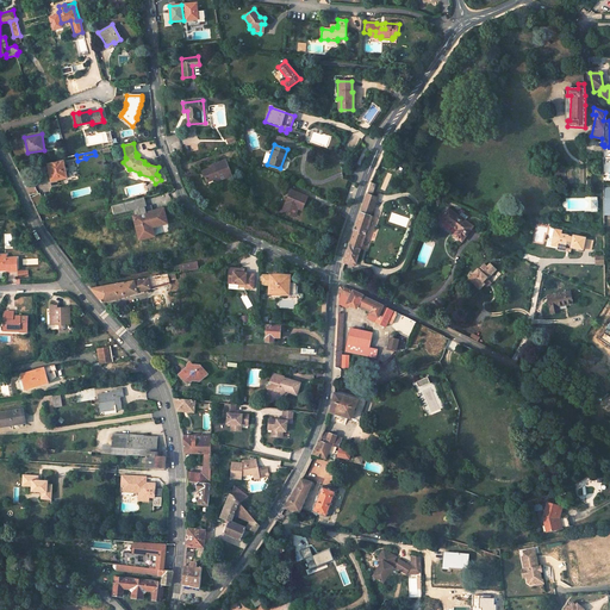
[(203,172),(207,182),(224,175),(225,178),(232,174),(226,160),(216,165),(217,167),(203,172)]
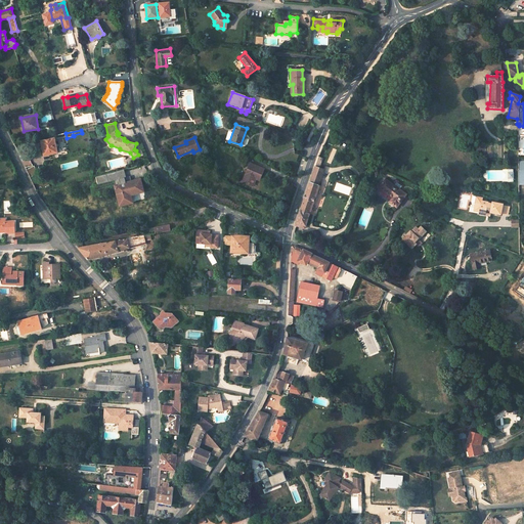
[(41,141),(44,155),(57,153),(55,138),(41,141)]
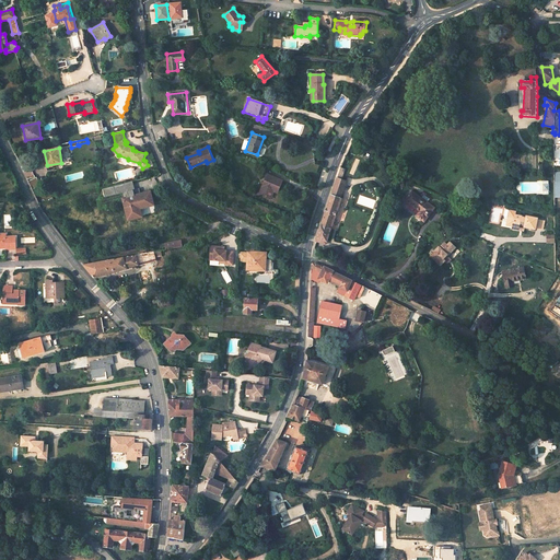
[(259,193),(269,197),(275,187),(280,189),(283,181),(269,174),(259,193)]
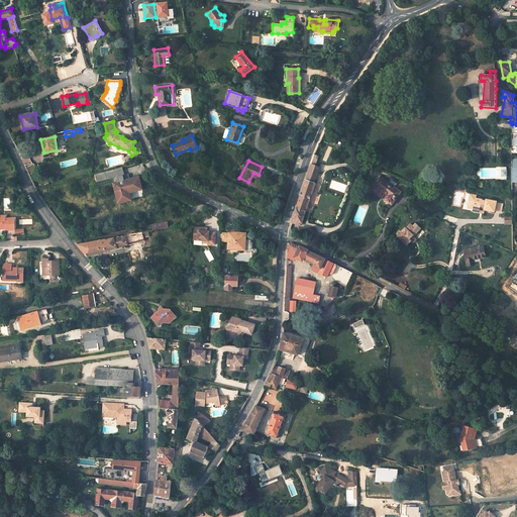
[(312,165),(306,180),(314,183),(319,168),(312,165)]
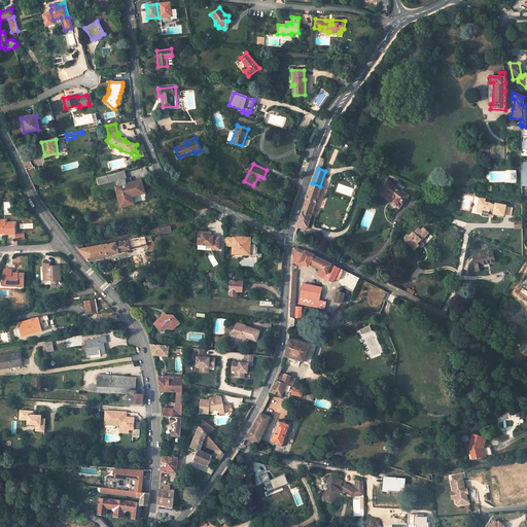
[(116,186),(121,206),(134,203),(132,196),(145,192),(142,179),(132,182),(127,183),(126,178),(127,178),(125,170),(107,175),(109,183),(115,181),(117,186),(116,186)]
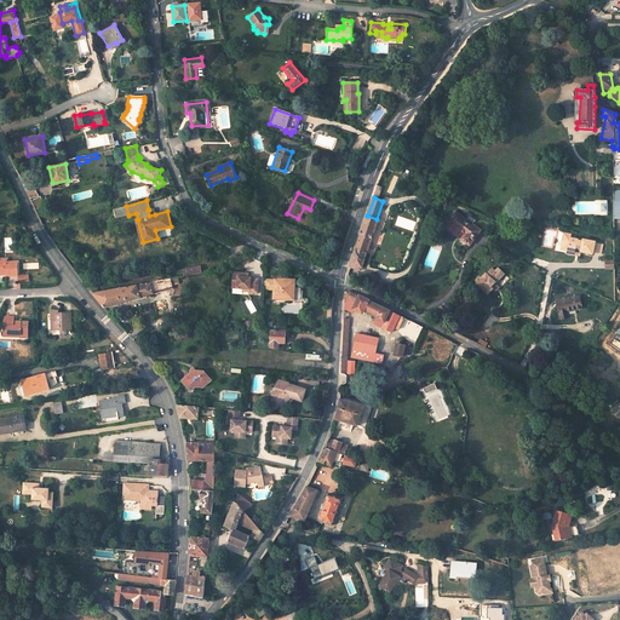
[(460,239),(469,245),(480,229),(455,211),(448,222),(464,234),(460,239)]
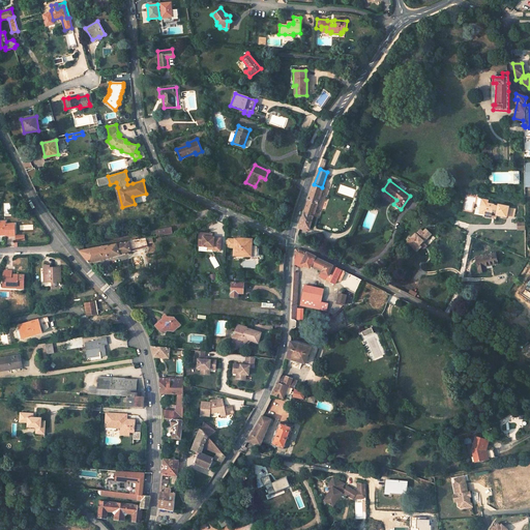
[(304,212),(300,225),(308,228),(313,216),(312,216),(322,187),(314,184),(307,202),(304,212)]
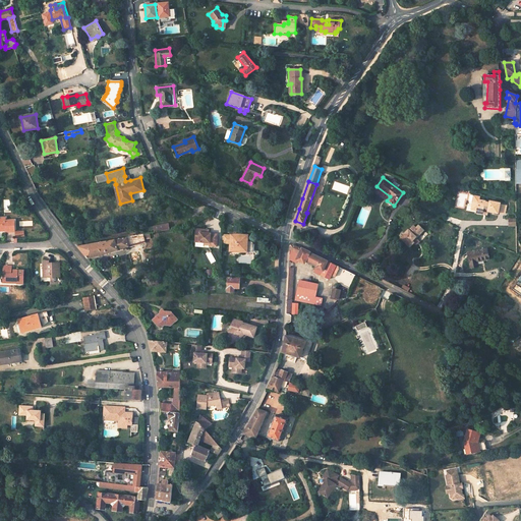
[(476,210),(475,211),(481,213),(482,207),(487,208),(487,210),(497,212),(498,211),(504,212),(506,205),(499,204),(499,201),(488,199),(488,201),(484,200),(484,199),(478,198),(477,200),(472,199),(470,209),(476,210)]
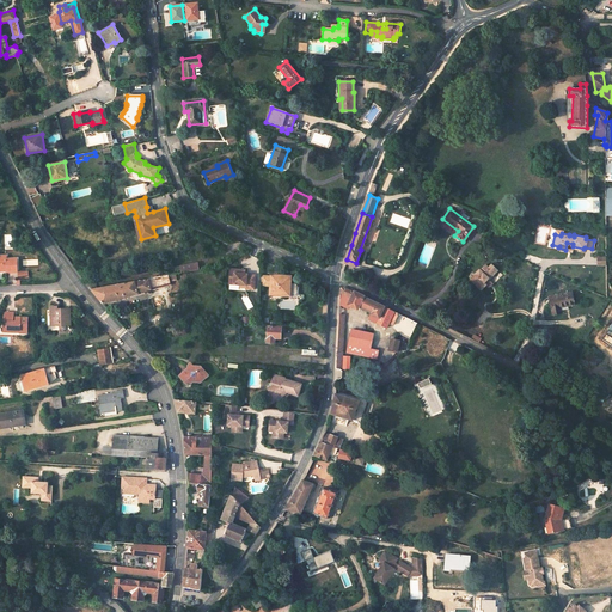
[(0,268),(5,268),(5,271),(16,270),(14,257),(5,258),(4,255),(0,255),(0,268)]
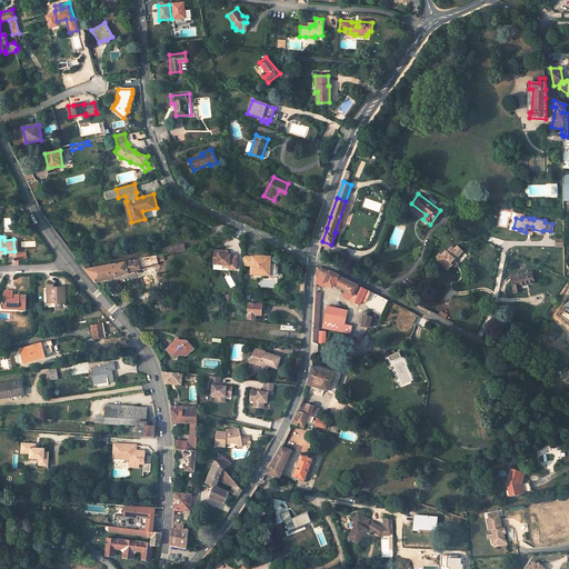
[(438,260),(448,269),(451,265),(449,263),(453,259),(455,260),(462,250),(457,246),(455,249),(451,246),(447,251),(446,250),(441,255),(442,256),(438,260)]
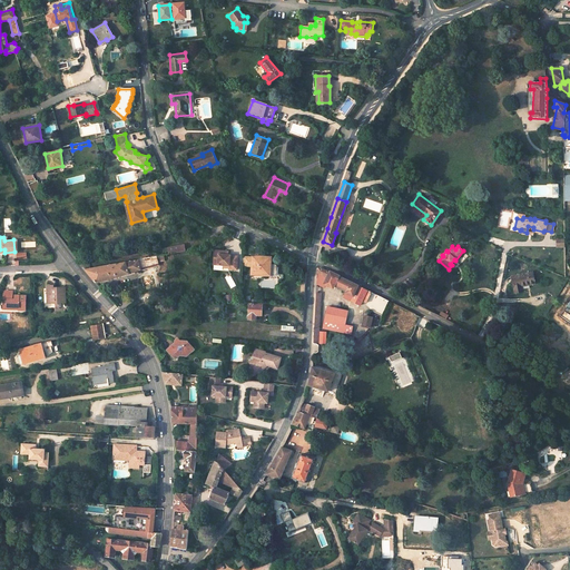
[(228,269),(236,269),(237,256),(229,256),(229,255),(227,255),(225,255),(225,252),(214,251),(213,264),(223,265),(228,265),(228,268),(228,269)]
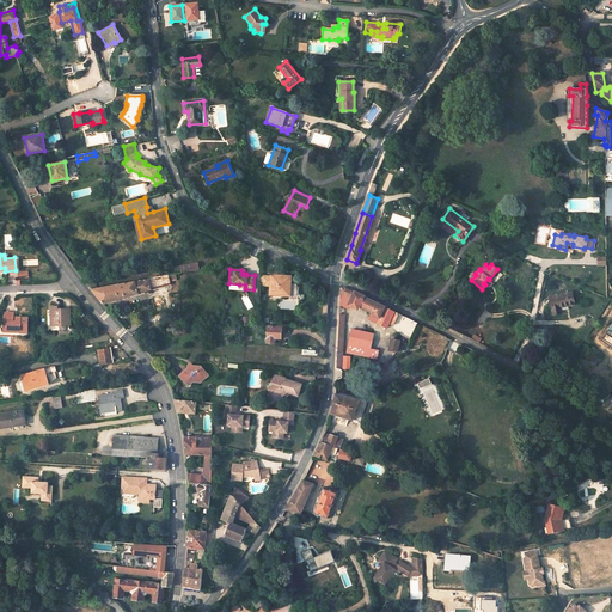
[(295,283),(289,282),(289,275),(273,274),(269,274),(261,274),(261,285),(268,286),(268,291),(279,292),(279,295),(288,295),(288,294),(297,294),(297,286),(295,283)]
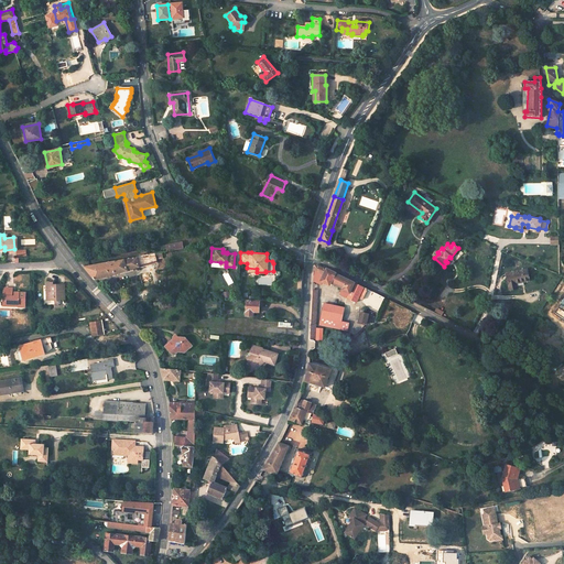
[(155,253),(138,257),(139,267),(156,262),(155,253)]
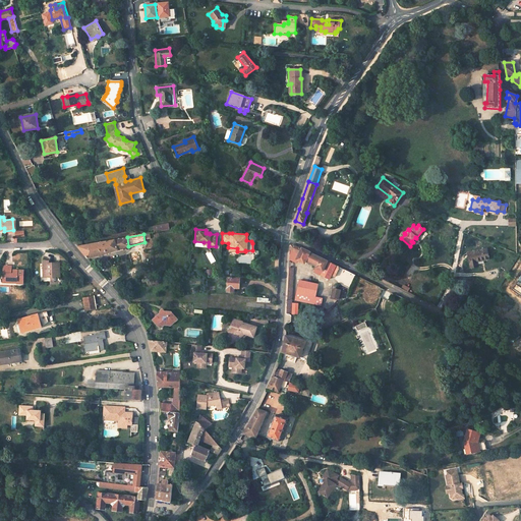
[(320,234),(316,240),(327,245),(330,239),(320,234)]
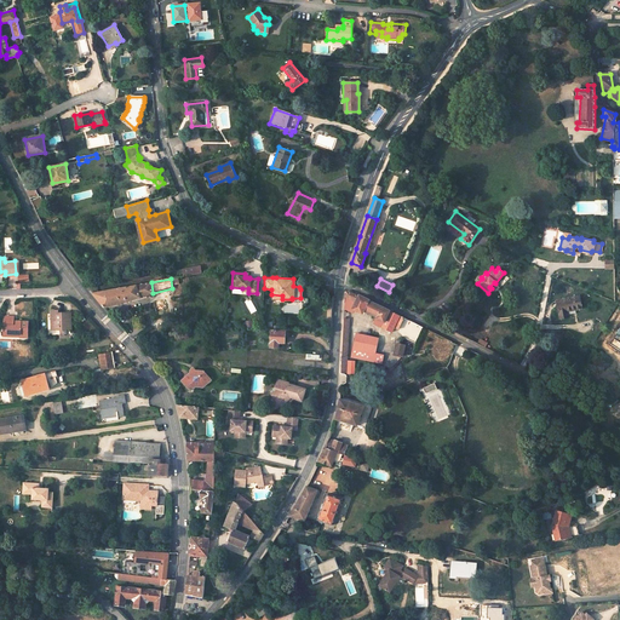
[(98,299),(105,306),(145,296),(153,293),(151,282),(92,293),(98,299)]
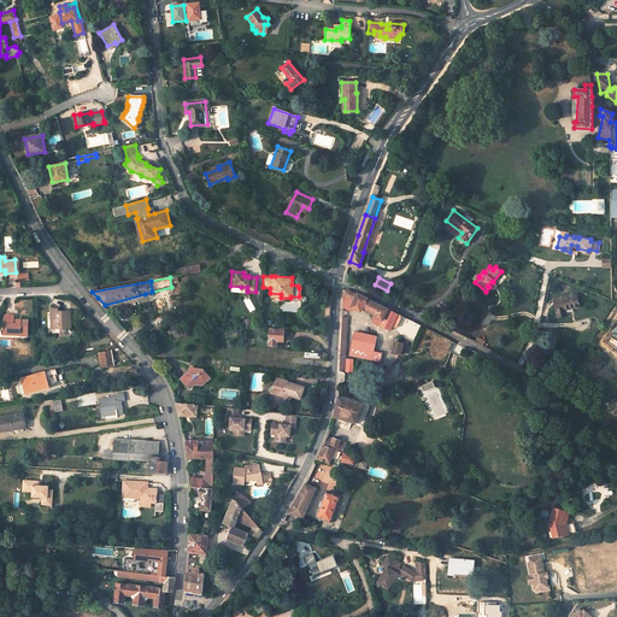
[(344,292),(342,307),(350,311),(351,307),(359,311),(360,309),(375,315),(371,322),(405,338),(413,341),(421,325),(412,321),(371,301),(352,292),(346,291),(344,292)]
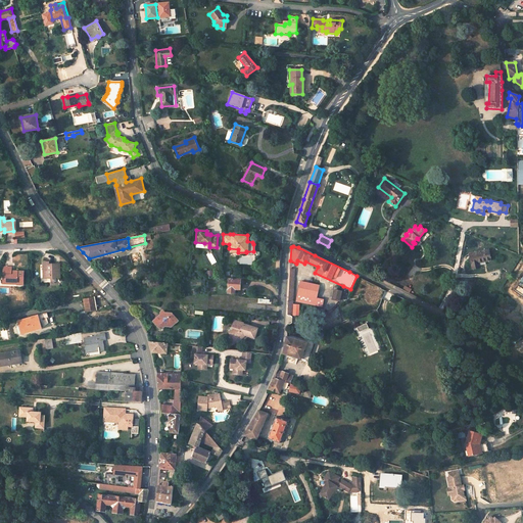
[(488,248),(469,253),(472,269),(479,267),(478,262),(490,259),(488,248)]
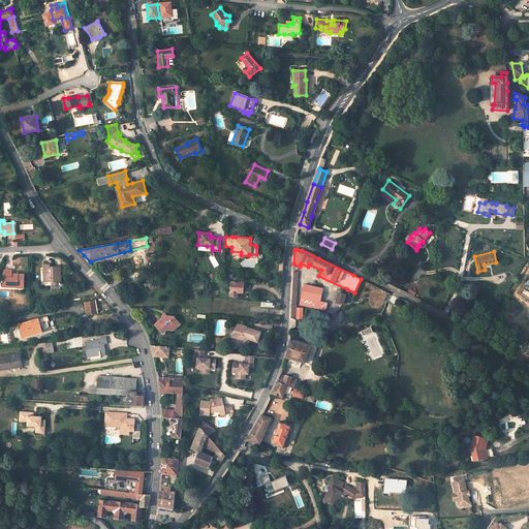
[(41,274),(42,282),(48,282),(48,283),(62,282),(61,269),(54,269),(50,269),(51,267),(45,267),(45,274),(41,274)]
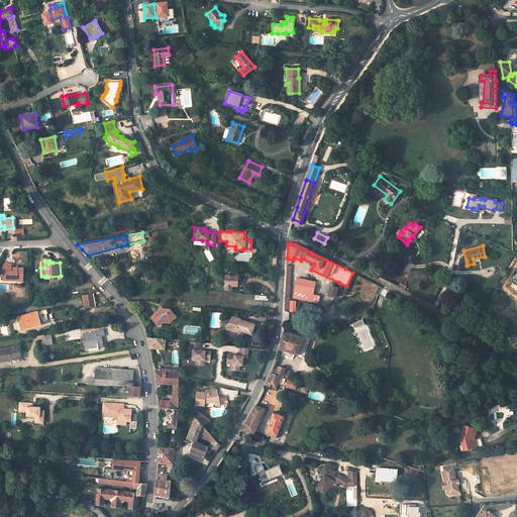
[(17,283),(24,283),(24,270),(15,270),(14,270),(14,271),(12,271),(12,265),(5,265),(4,269),(3,277),(7,277),(7,280),(17,280),(17,282),(17,283)]
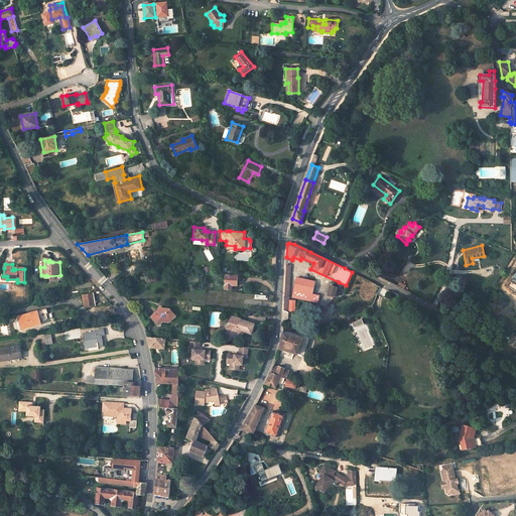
[(226,289),(232,289),(233,285),(237,285),(237,276),(227,275),(226,289)]
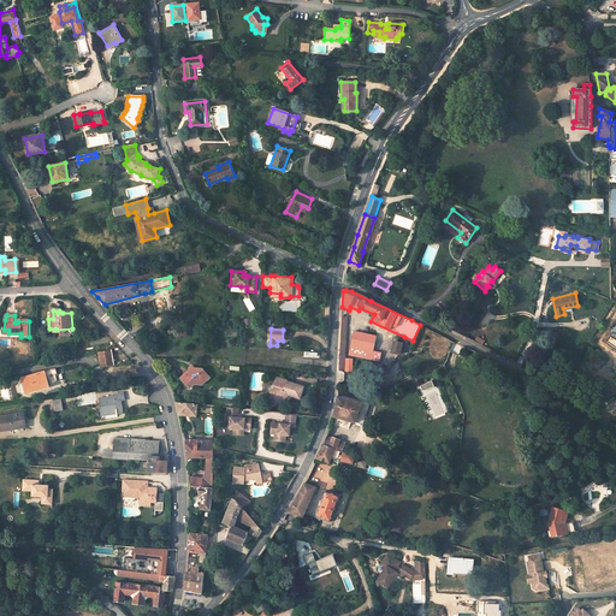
[(349,355),(380,361),(381,353),(373,351),(375,336),(354,331),(349,355)]
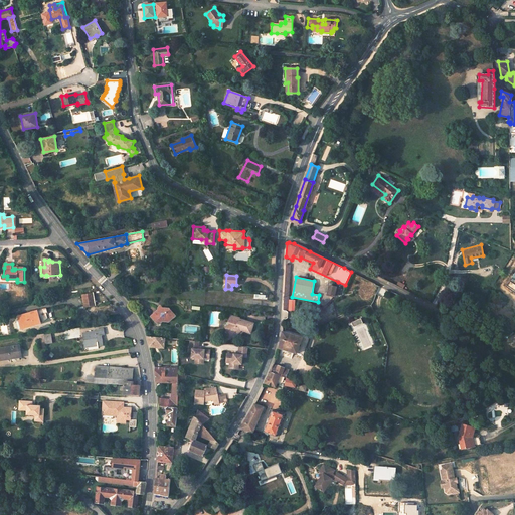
[(336,287),(329,285),(327,295),(334,296),(336,287)]
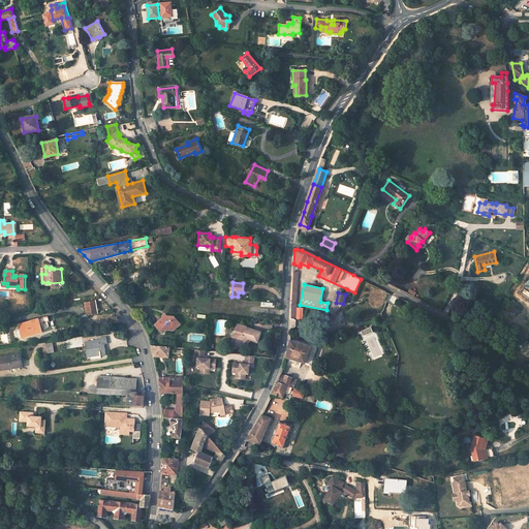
[(85,304),(86,316),(98,314),(96,301),(84,303),(85,304)]
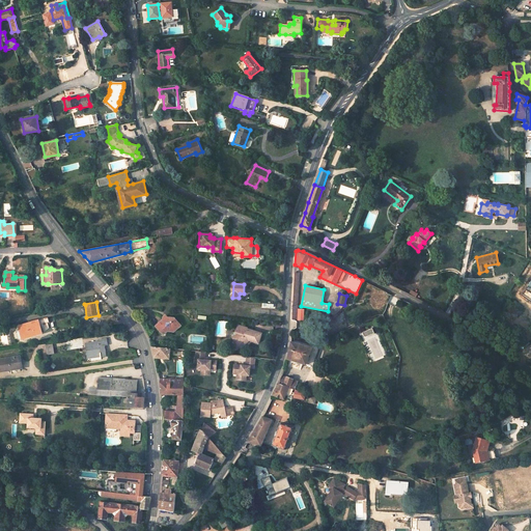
[(155,326),(163,334),(165,332),(166,331),(168,331),(171,331),(171,326),(175,327),(178,323),(173,317),(162,317),(162,319),(155,326)]
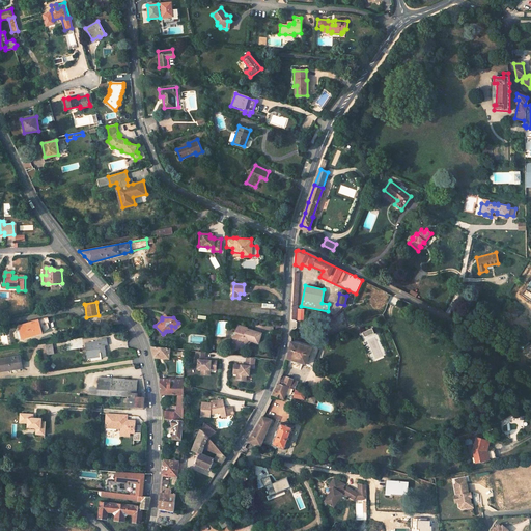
[(42,332),(40,329),(49,327),(48,323),(50,322),(49,318),(39,319),(39,320),(20,327),(23,339),(43,333),(42,332)]
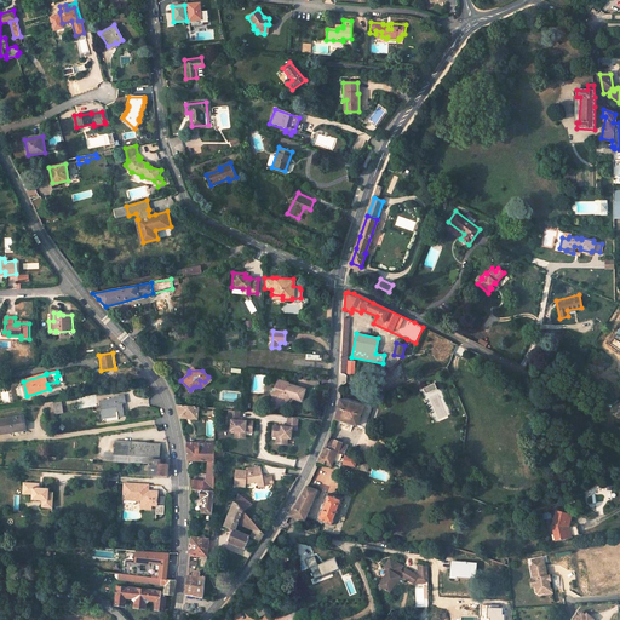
[(290,382),(279,379),(276,388),(270,391),(276,402),(282,399),(285,400),(286,400),(287,400),(288,399),(290,397),(302,400),(305,389),(292,384),(291,386),(288,385),(288,384),(290,382)]
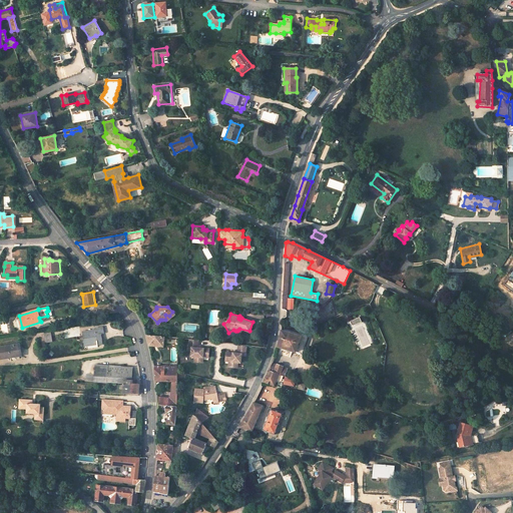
[(99,346),(104,345),(102,334),(105,334),(104,328),(96,329),(96,331),(84,332),(86,346),(98,344),(99,346)]
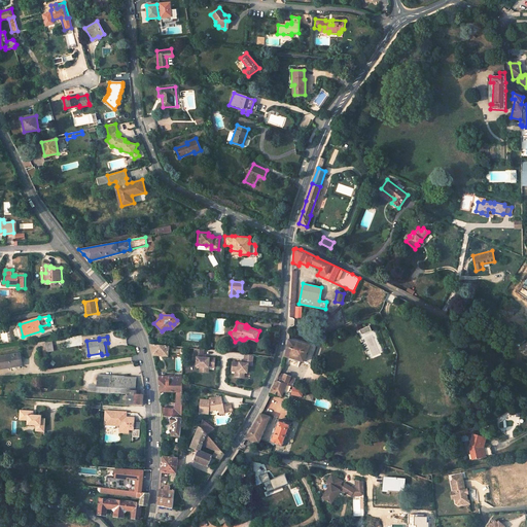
[(301,360),(300,363),(304,364),(305,361),(304,361),(309,344),(288,338),(285,356),(301,360)]
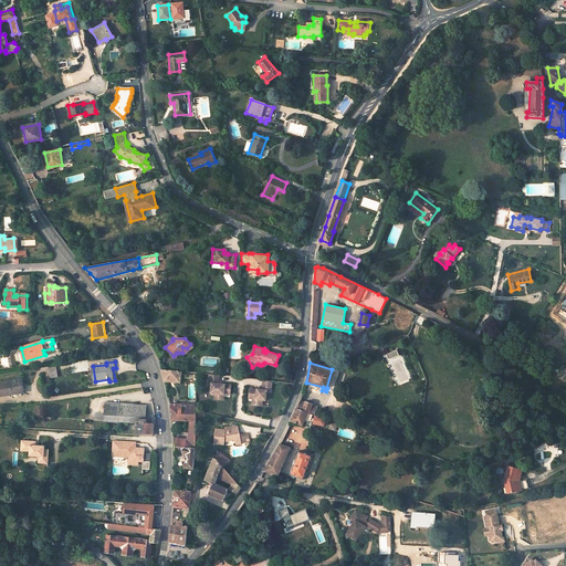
[(51,369),(53,379),(61,378),(59,368),(51,369)]
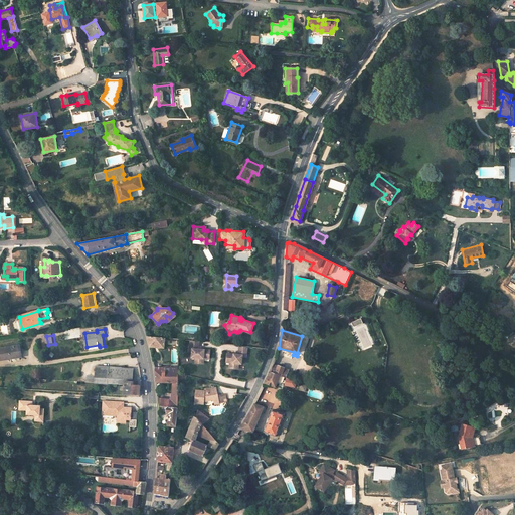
[(148,336),(150,346),(164,347),(164,338),(148,336)]
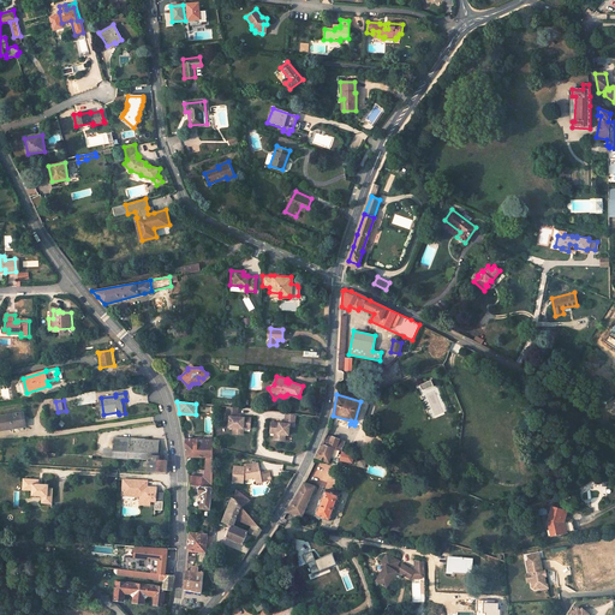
[(6,429),(24,428),(22,413),(5,416),(6,429)]
